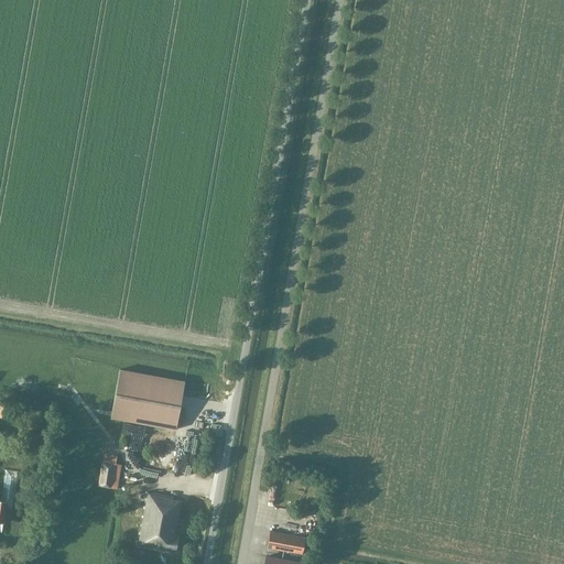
[(175,430),(180,405),(184,381),(119,369),(110,418),(175,430)]
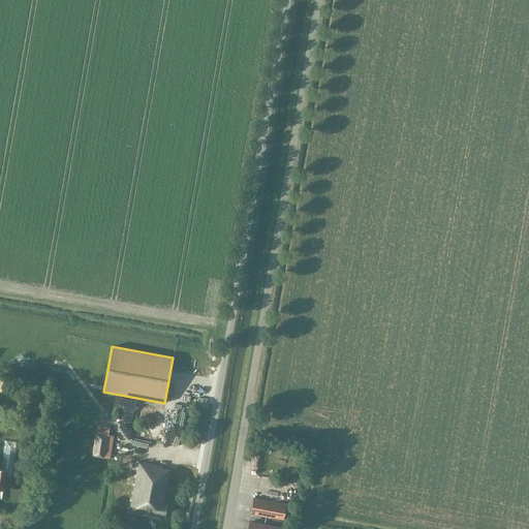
[(110,459),(114,436),(109,435),(110,428),(97,426),(96,432),(95,432),(91,457),(110,459)]
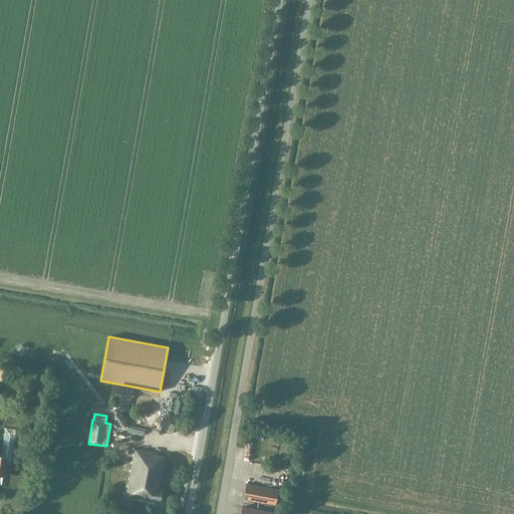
[(0,484),(1,485),(2,477),(3,477),(5,464),(11,465),(16,430),(4,429),(0,457),(0,456),(0,484)]
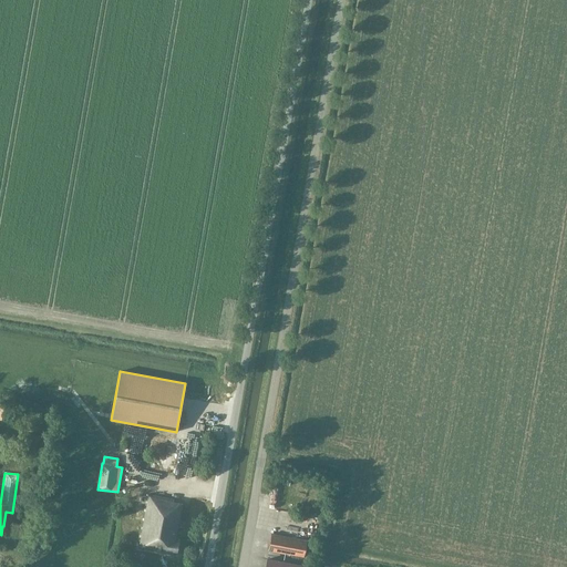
[(176,555),(177,547),(179,538),(176,538),(183,502),(148,495),(146,494),(136,547),(176,555)]
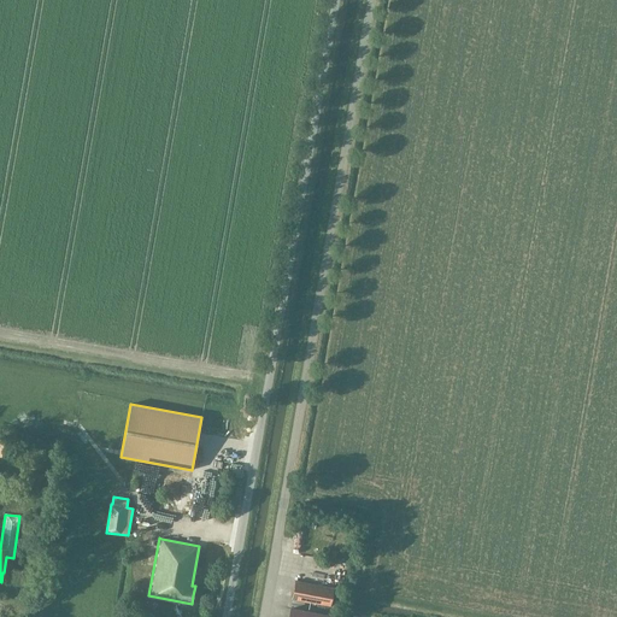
[(329,606),(333,589),(295,582),(292,599),(329,606)]
